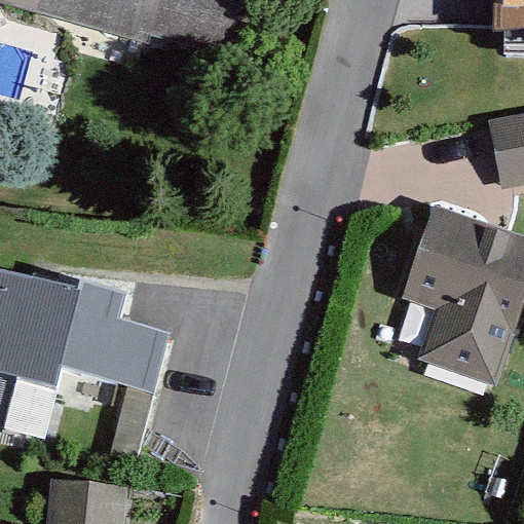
[(0,0),(0,4),(146,44),(148,35),(227,57),(241,0),(0,0)]
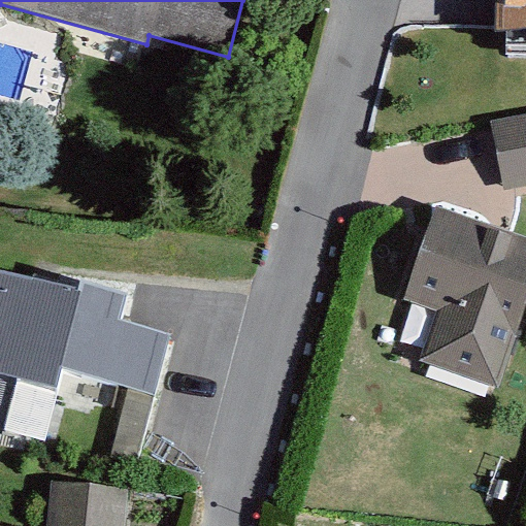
[(493,0),(493,31),(503,31),(503,53),(525,53),(525,0),(493,0)]
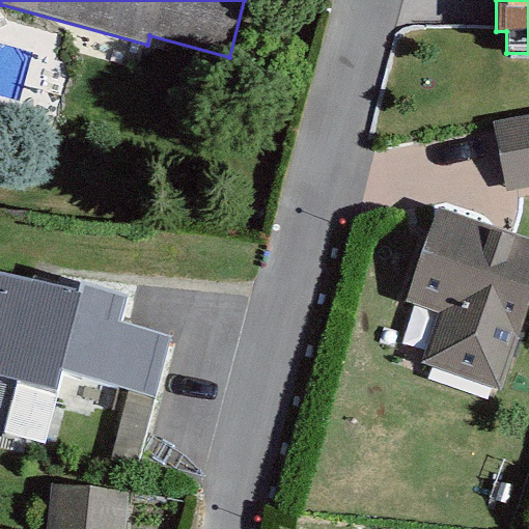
[(528,113),(493,120),(506,191),(528,186),(528,113)]
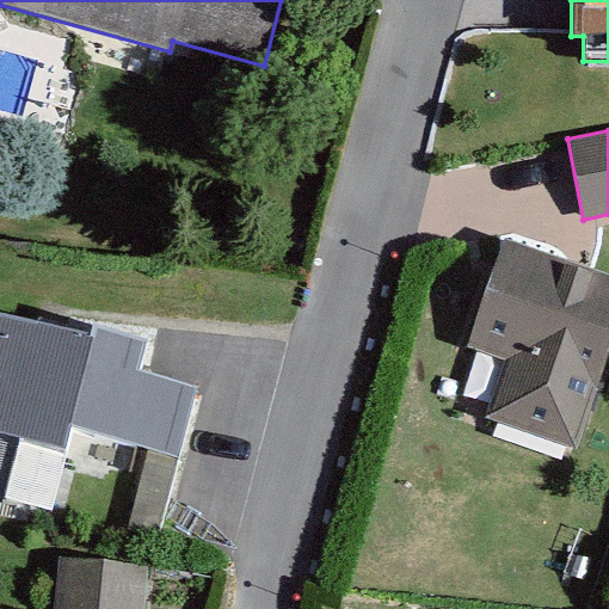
[(608,349),(608,276),(502,240),(466,346),(503,360),(483,418),(576,449),(608,349)]
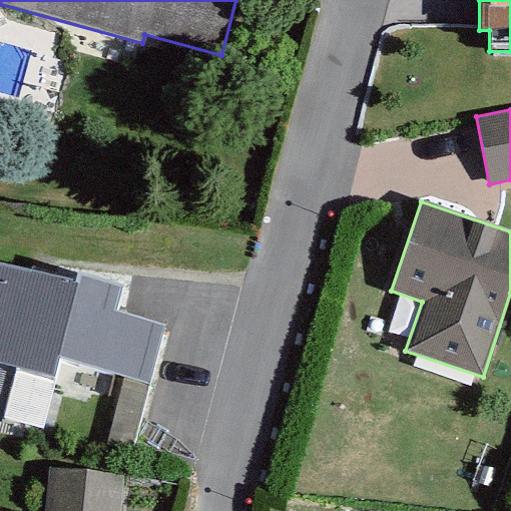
[(75,282),(0,262),(0,365),(54,380),(59,359),(150,384),(166,324),(115,310),(122,286),(78,274),(75,282)]
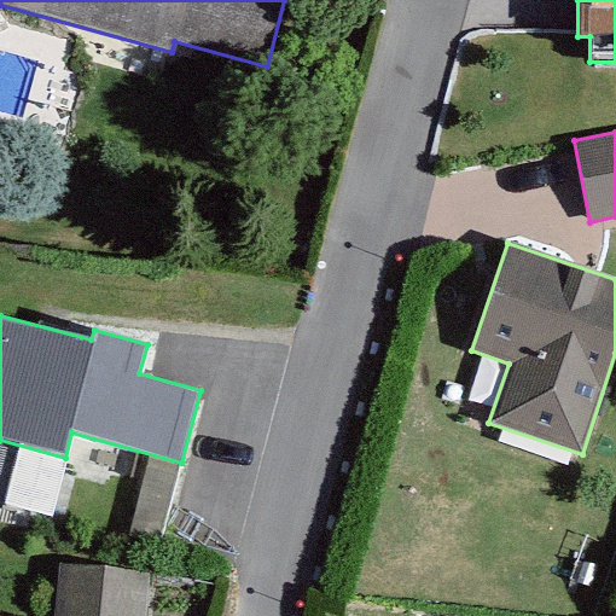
[(144,615),(150,573),(58,562),(52,615),(144,615)]
